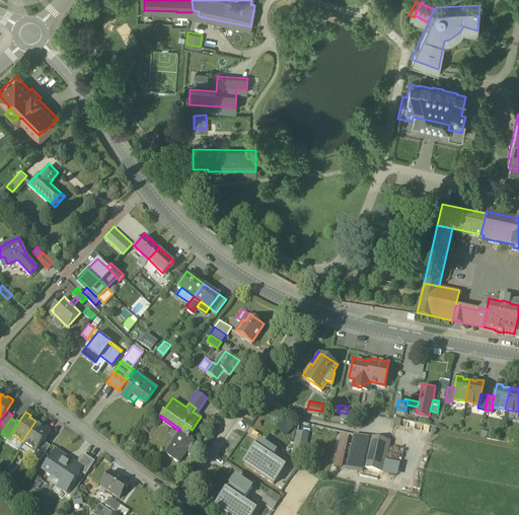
[(44,426),(35,421),(22,441),(24,442),(35,450),(44,439),(51,428),(45,425),(44,426)]
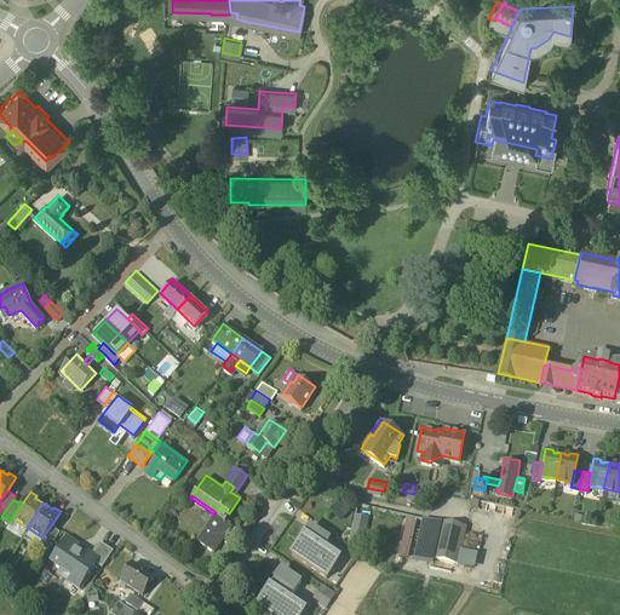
[(217,512),(216,512),(214,515),(204,530),(197,539),(213,550),(230,524),(225,519),(229,513),(220,507),(217,512)]
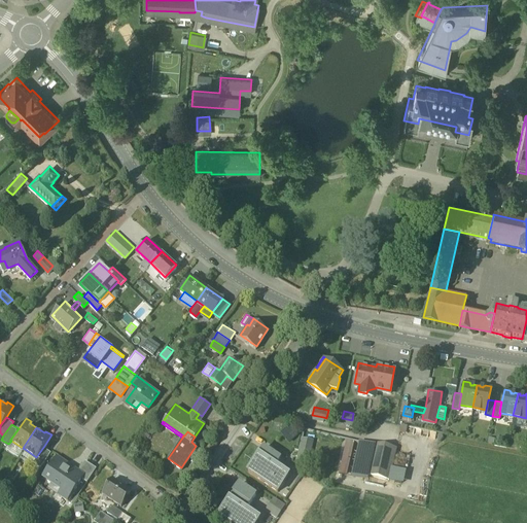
[(296,460),(307,463),(313,436),(303,433),(296,460)]
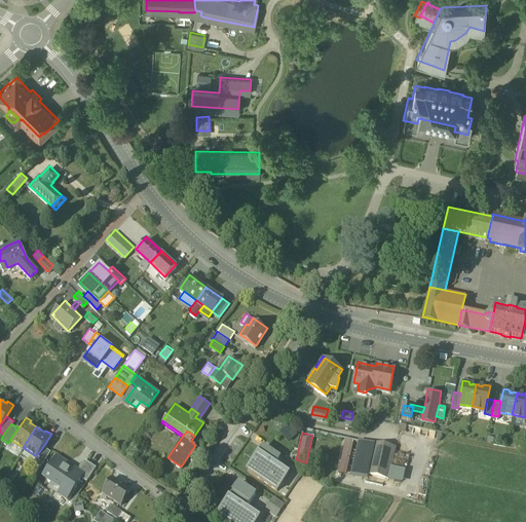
[(353,438),(345,436),(338,469),(346,471),(353,438)]
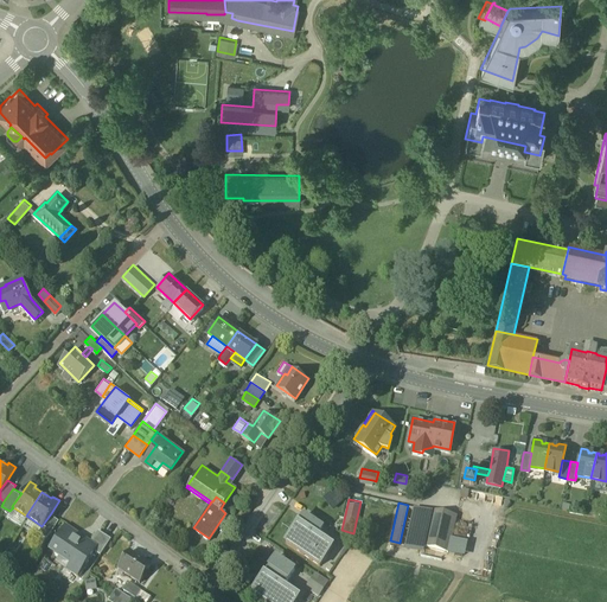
[(423,542),(422,542),(429,506),(410,503),(402,544),(422,549),(423,542)]
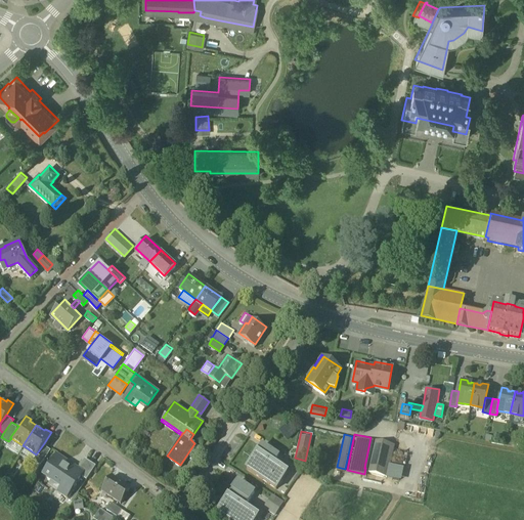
[(365,468),(376,470),(383,438),(370,435),(370,437),(364,468),(365,468)]
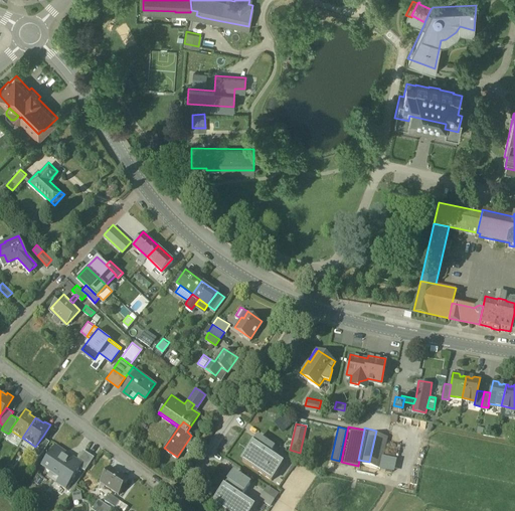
[(17,445),(22,438),(11,431),(8,434),(6,437),(17,445)]
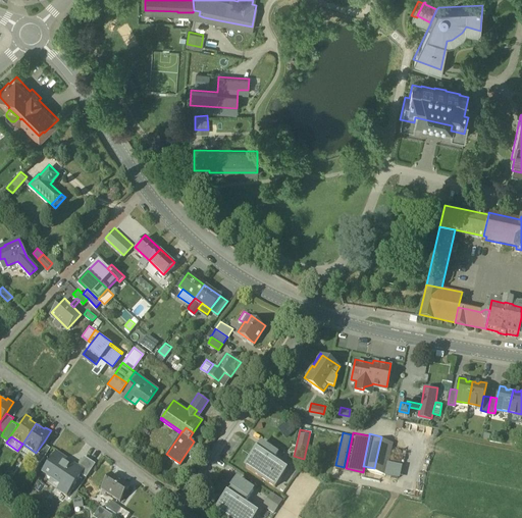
[(392,438),(381,436),(374,468),(385,470),(387,458),(392,438)]
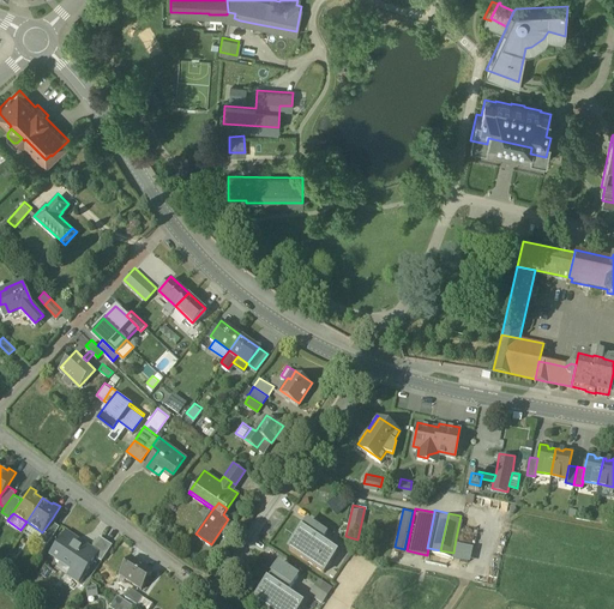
[(312,534),(317,525),(307,518),(301,526),(312,534)]
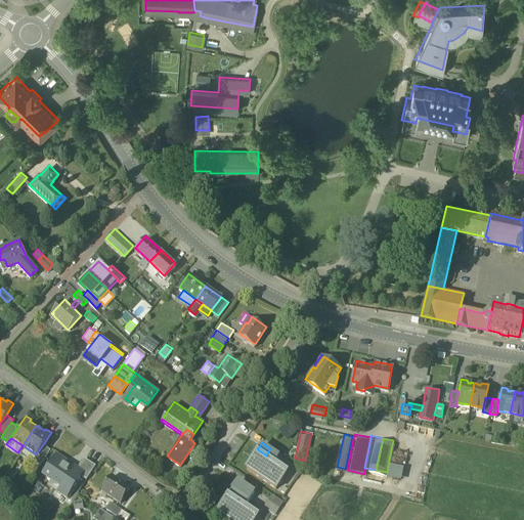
[(33,458),(40,463),(50,447),(44,443),(36,455),(33,458)]
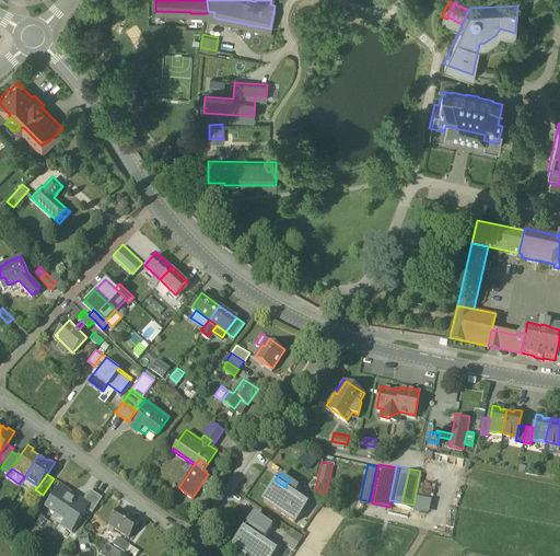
[(33,493),(35,489),(38,486),(26,477),(21,485),(33,493)]
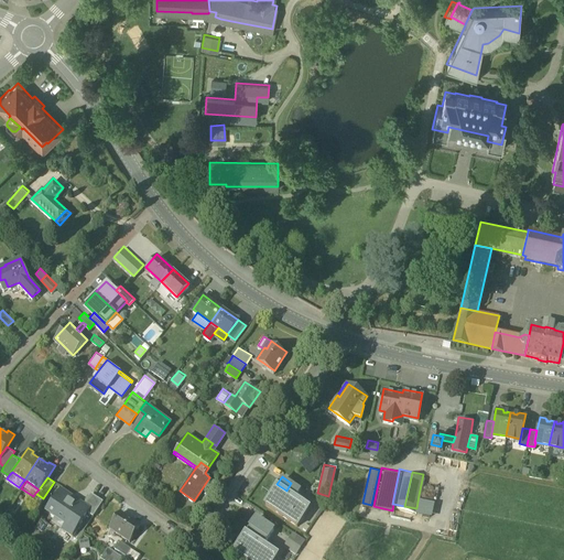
[(286,491),(277,484),(264,502),(297,524),(308,505),(302,501),(294,495),(297,491),(300,488),(291,483),(286,491)]
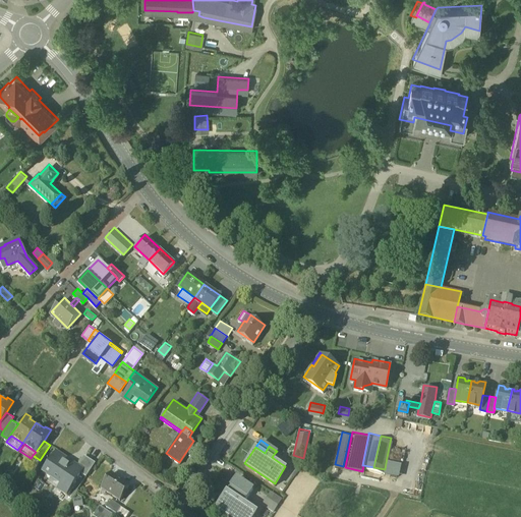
[(57,484),(66,491),(79,470),(82,467),(76,463),(55,449),(43,468),(51,474),(52,474),(55,471),(62,476),(60,480),(57,484)]
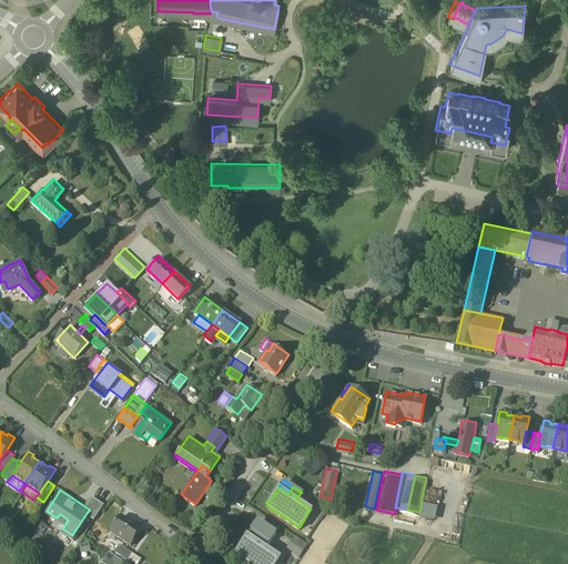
[(87,513),(93,517),(104,502),(91,493),(83,505),(90,510),(87,513)]
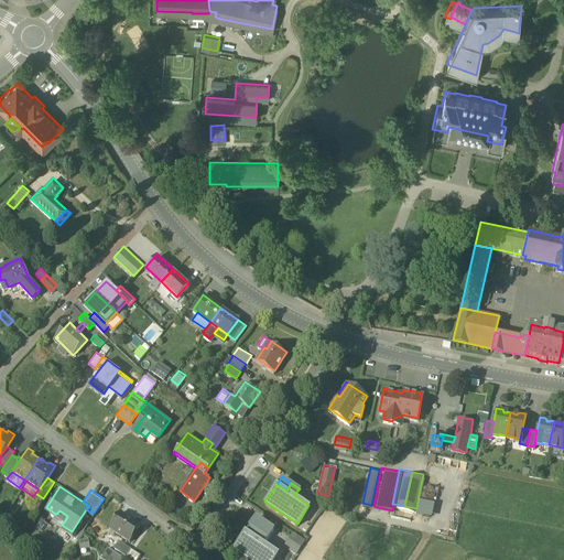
[(306,495),(297,491),(294,495),(302,501),(306,495)]
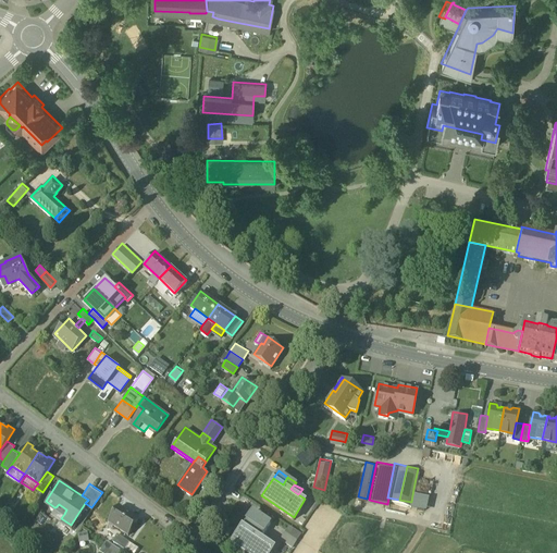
[(430,492),(413,489),(411,502),(410,504),(426,507),(430,492)]
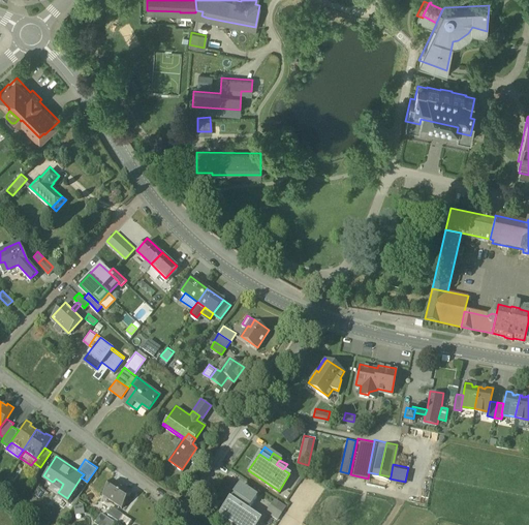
[(56,479),(53,482),(61,488),(63,484),(56,479)]
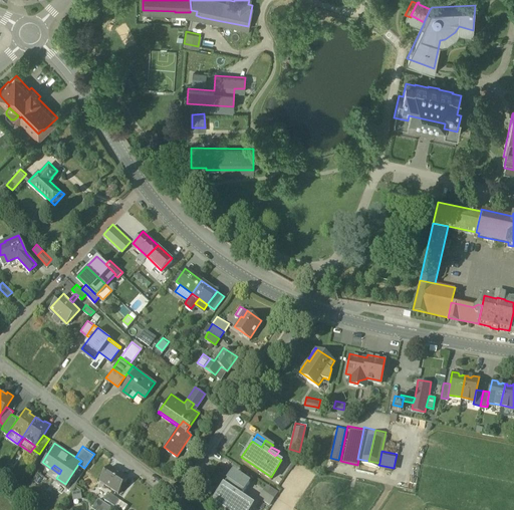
[(100,478),(117,489),(126,477),(108,465),(100,478)]
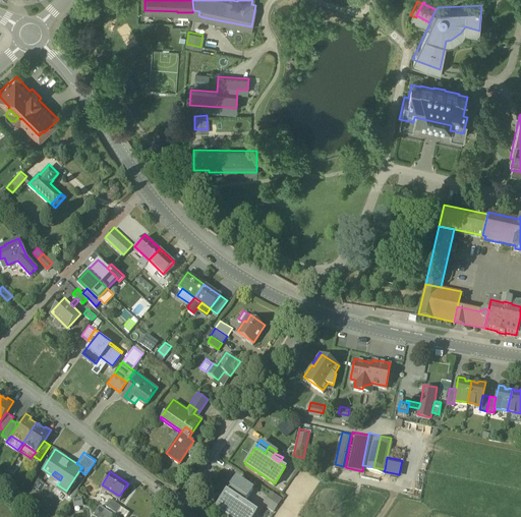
[(56,486),(57,484),(60,480),(52,474),(51,474),(47,480),(56,486)]
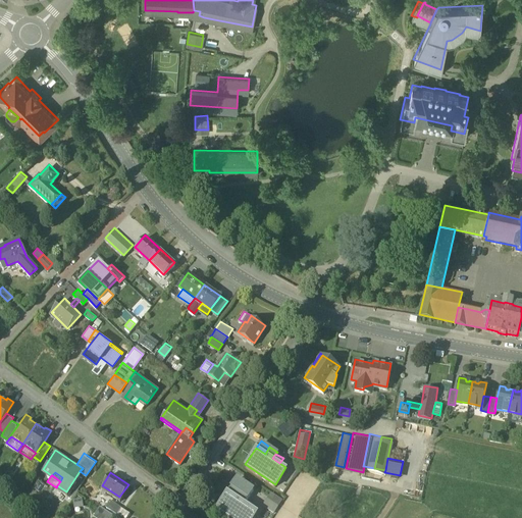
[(236,497),(246,482),(237,476),(226,490),(236,497)]
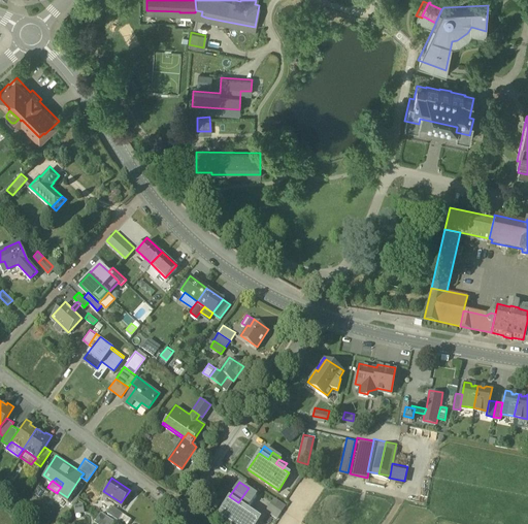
[(238,502),(229,496),(219,513),(234,523),(255,523),(260,517),(245,508),(256,493),(249,488),(238,502)]
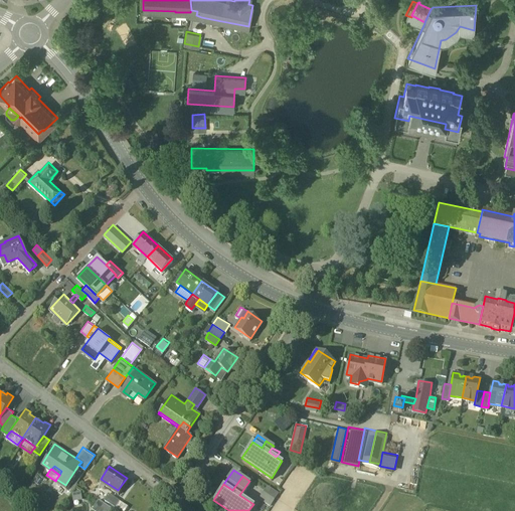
[(260,496),(271,503),(280,491),(269,484),(260,496)]
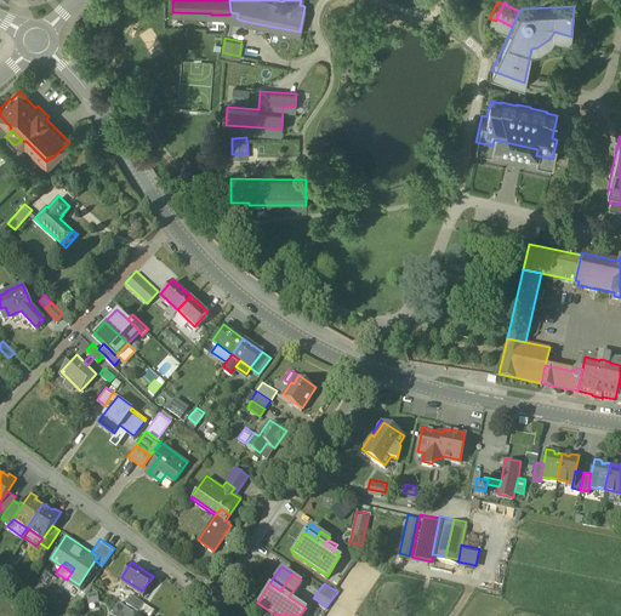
[(98,600),(97,589),(86,591),(87,602),(98,600)]
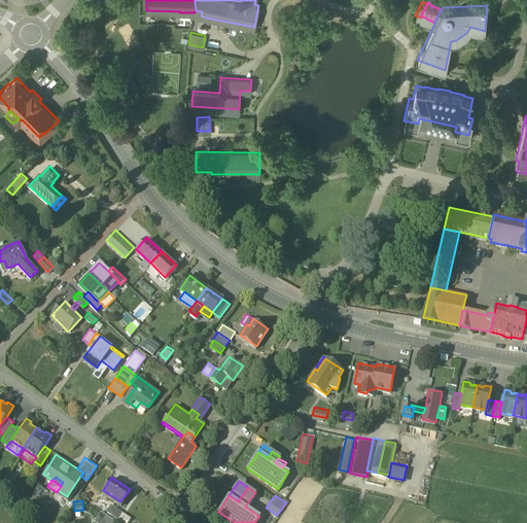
[(106,509),(116,516),(121,510),(110,502),(106,509)]
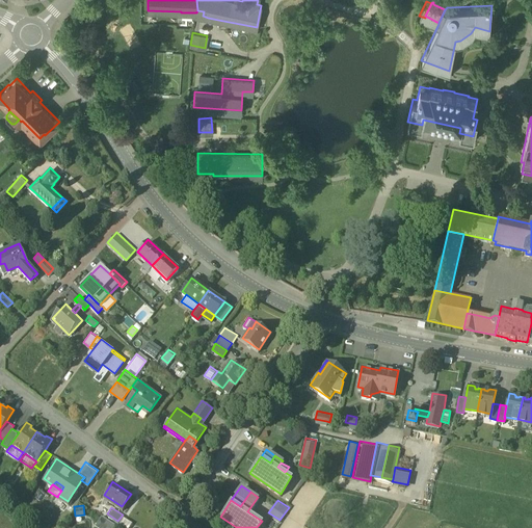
[(95,524),(100,527),(107,518),(102,515),(95,524)]
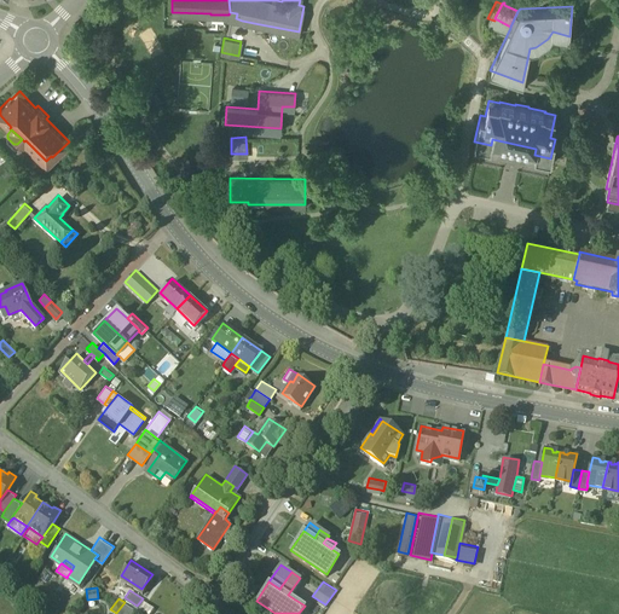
[(154,606),(143,598),(137,606),(149,613),(154,606)]
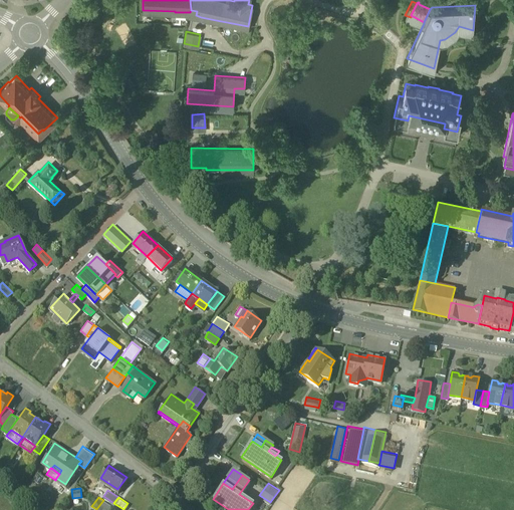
[(110,509),(113,507),(103,500),(96,509),(110,509)]
